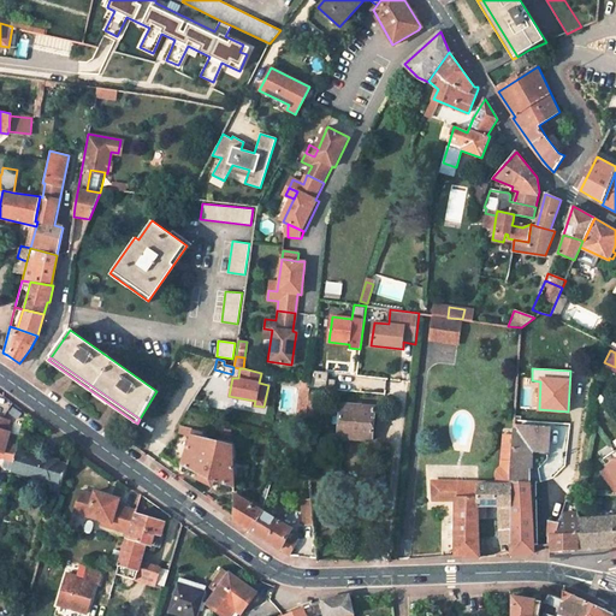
[(307,413),(318,414),(320,397),(325,398),(326,389),(335,390),(336,380),(327,379),(329,373),(312,371),(309,390),(308,401),(307,413)]
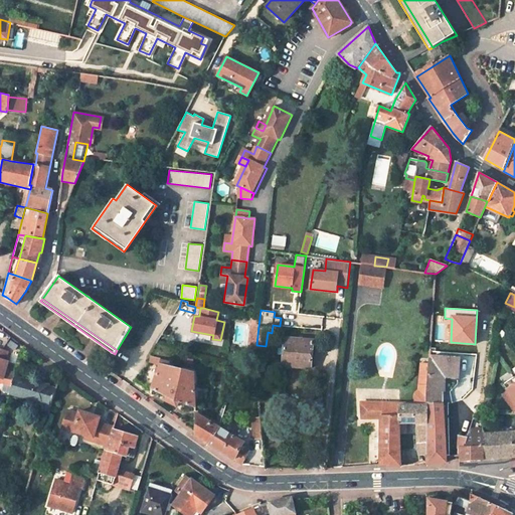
[(258,335),(250,334),(249,351),(255,352),(256,345),(258,335)]
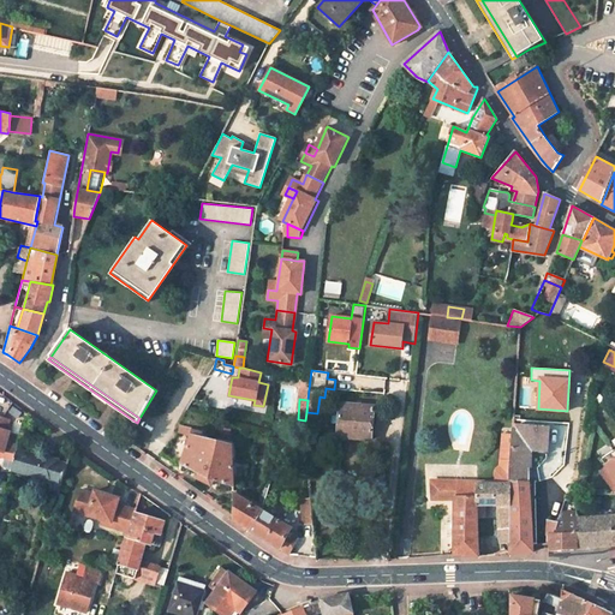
[(375,406),(341,404),(339,431),(357,433),(357,439),(372,440),(375,406)]
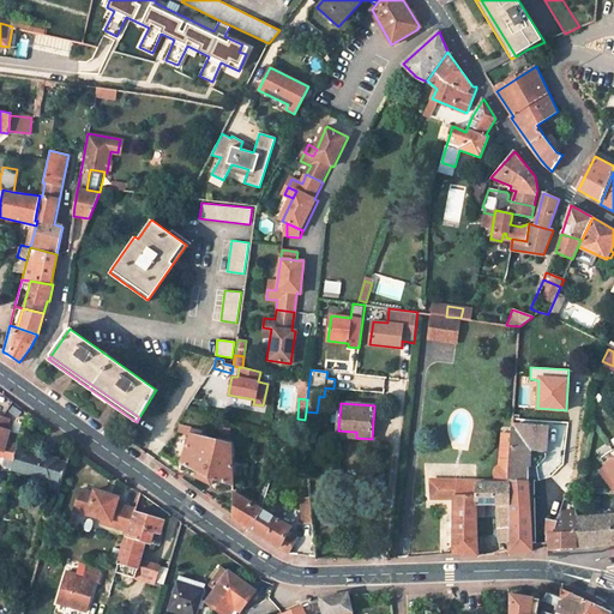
[(0,451),(1,451),(0,456),(0,462),(1,465),(11,468),(17,447),(18,443),(11,441),(8,440),(10,433),(11,431),(7,429),(10,419),(0,415),(0,451)]
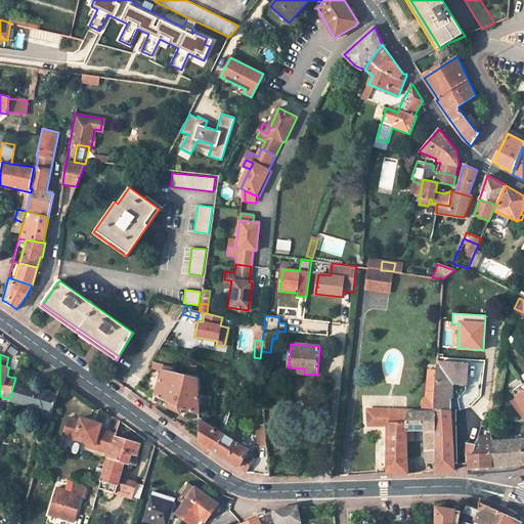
[(241,359),(239,360),(239,361),(241,363),(242,364),(244,365),(246,365),(247,364),(249,363),(249,361),(248,359),(246,357),(245,357),(243,357),(241,359)]
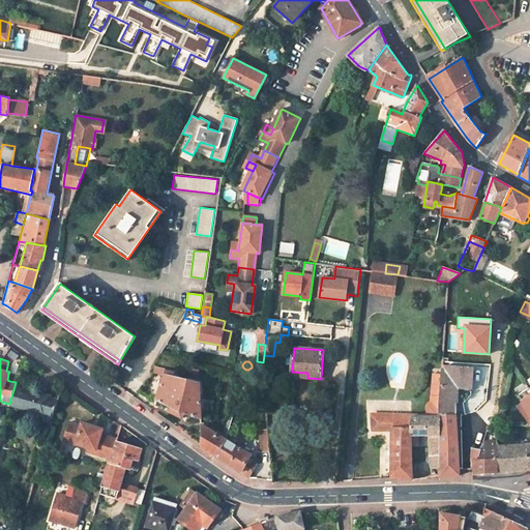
[(455,385),(472,386),(472,370),(443,366),(441,383),(455,385)]
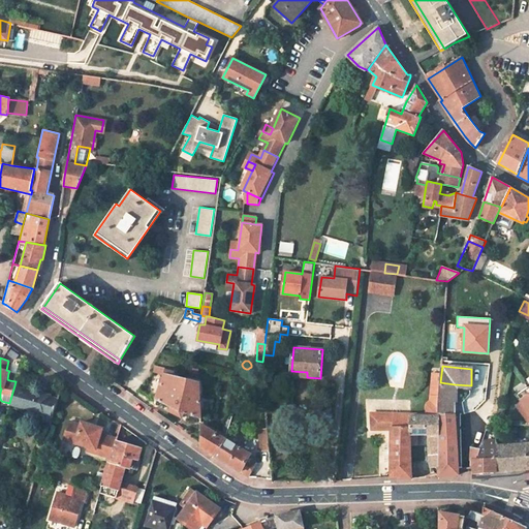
[(178,376),(174,375),(175,372),(155,367),(154,371),(164,374),(156,398),(172,405),(185,412),(194,416),(195,413),(188,409),(189,406),(181,401),(186,378),(178,376)]
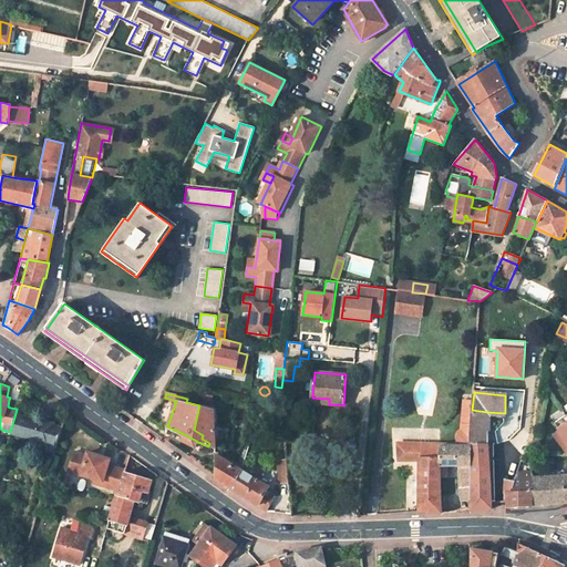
[(208,446),(200,464),(232,486),(241,470),(215,453),(216,447),(215,410),(199,405),(194,430),(203,435),(202,439),(209,443),(208,446)]
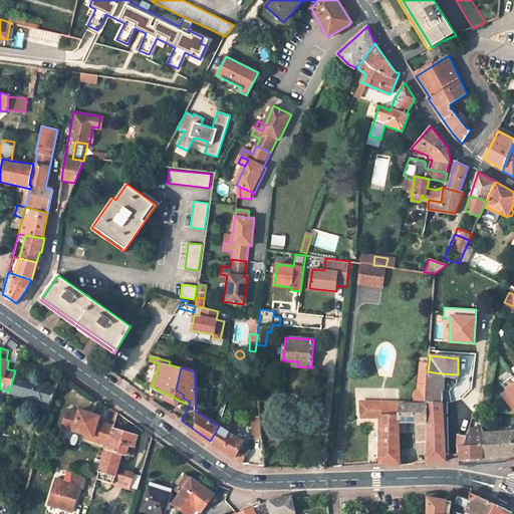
[(442,392),(442,373),(428,371),(427,371),(426,391),(427,404),(428,422),(427,441),(426,463),(446,462),(446,456),(442,392)]
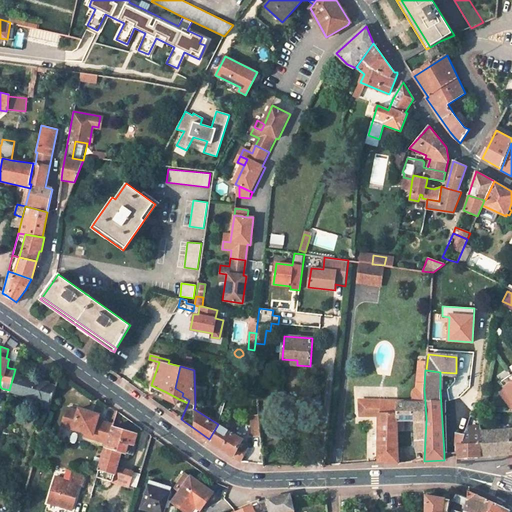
[(30,399),(42,403),(41,407),(48,410),(55,386),(49,383),(49,382),(36,378),(36,380),(14,373),(9,390),(9,391),(30,397),(30,399)]
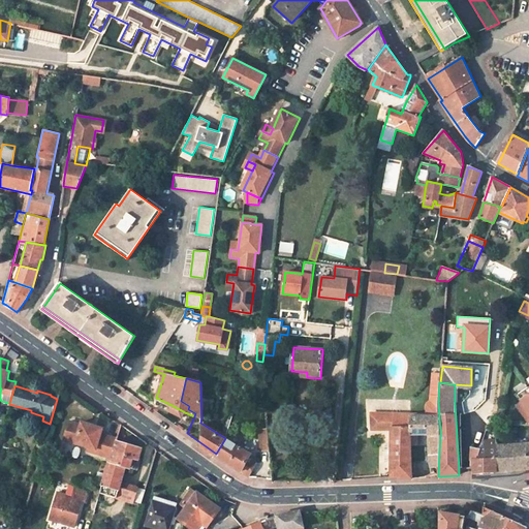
[(528,385),(518,395),(528,410),(528,385)]
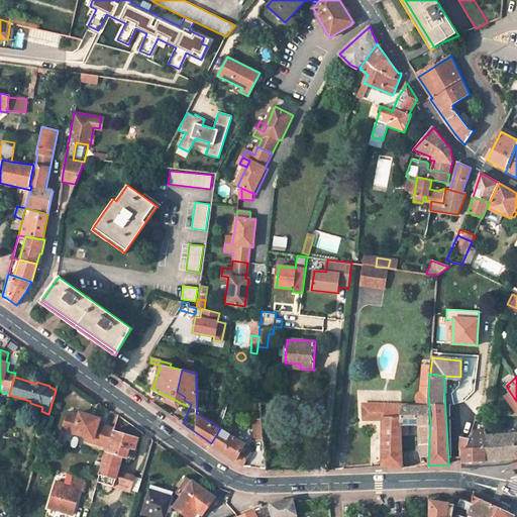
[(168,396),(165,402),(179,408),(181,403),(168,396)]
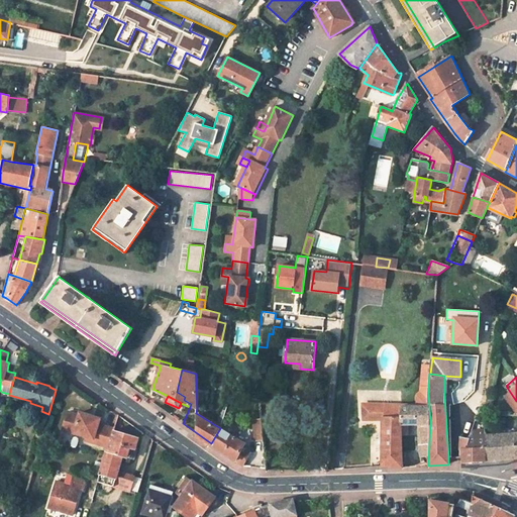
[(386,421),(386,467),(402,468),(401,424),(401,406),(365,405),(366,419),(386,421)]
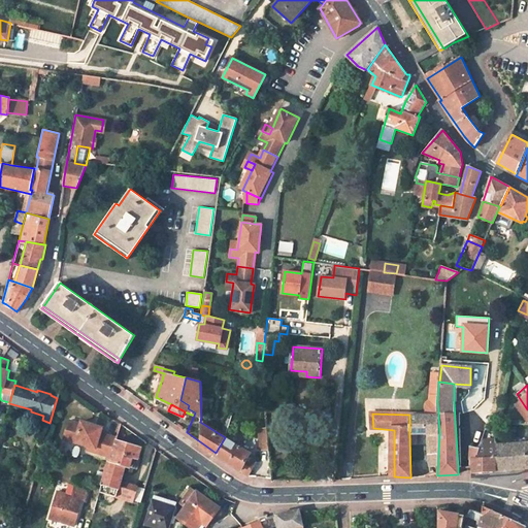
[(409,433),(418,433),(424,433),(423,415),(409,415),(409,433)]
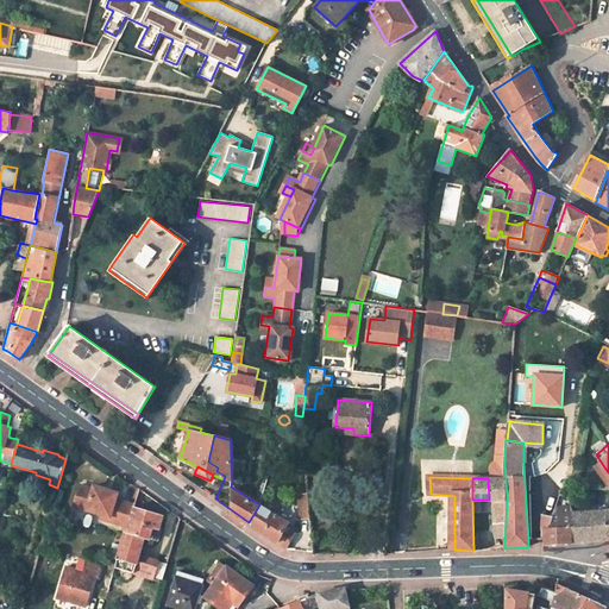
[(506,478),(488,478),(489,500),(494,500),(507,500),(506,478)]
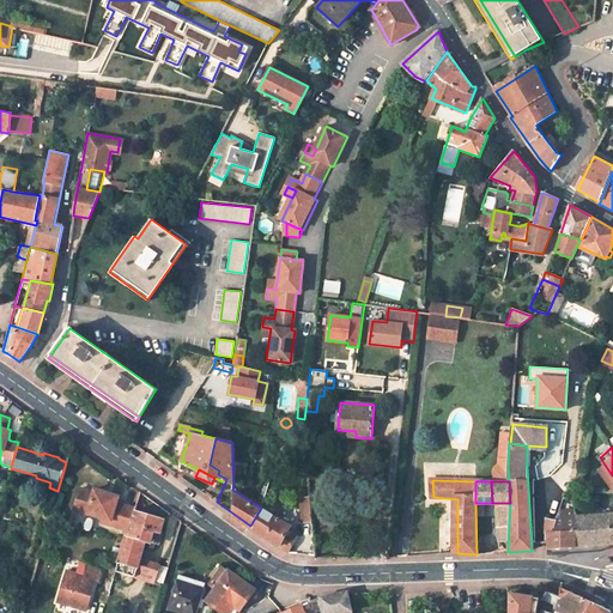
[(77,509),(103,517),(102,521),(128,529),(134,511),(135,507),(119,501),(120,496),(97,489),(96,491),(83,487),(77,509)]
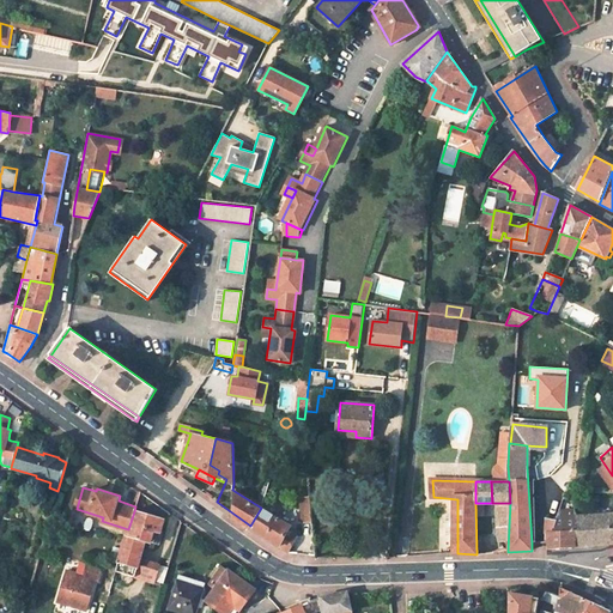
[(548,548),(574,546),(575,516),(574,492),(566,492),(557,521),(553,533),(547,533),(548,548)]
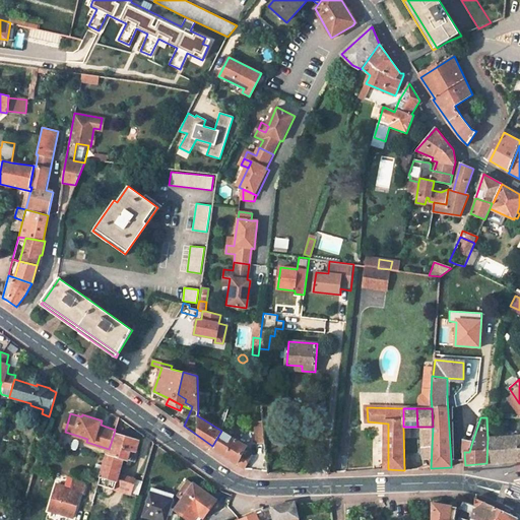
[(263,421),(255,423),(256,443),(265,442),(263,421)]
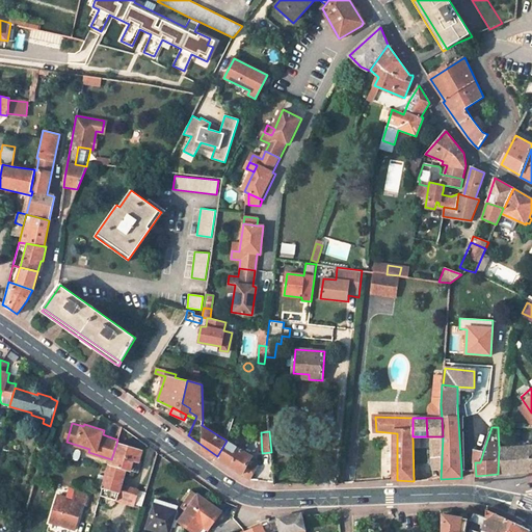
[(431,436),(431,456),(442,456),(443,436),(431,436)]
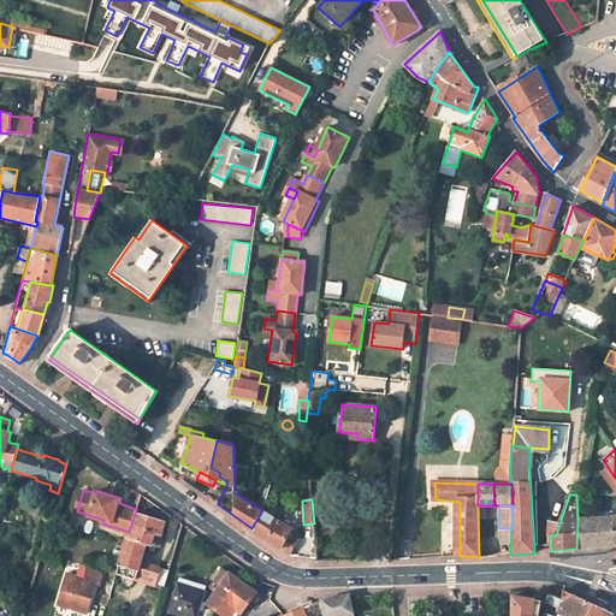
[(290,554),(297,539),(290,534),(292,529),(262,510),(252,528),(250,531),(290,554)]
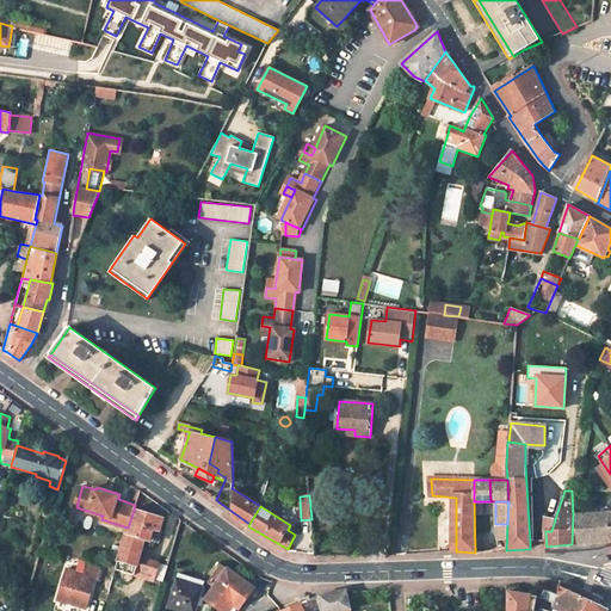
[(116,571),(136,576),(141,557),(146,539),(152,542),(154,530),(160,531),(164,518),(134,510),(128,528),(116,571)]
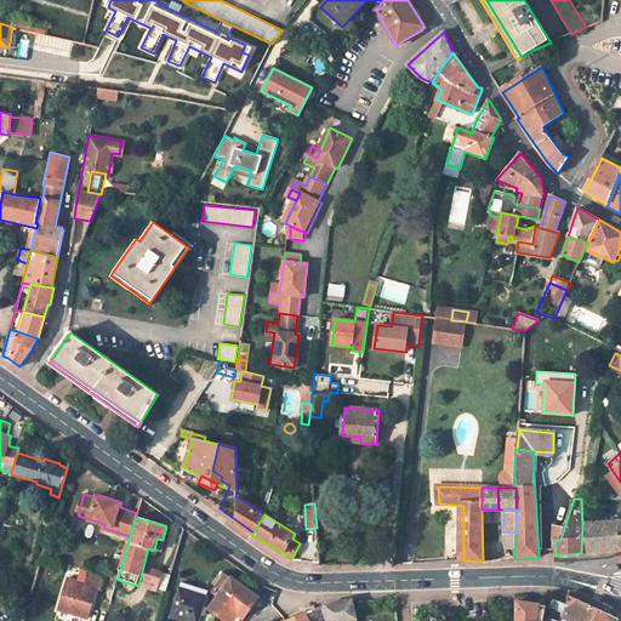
[(620,550),(620,520),(582,523),(581,553),(620,550)]
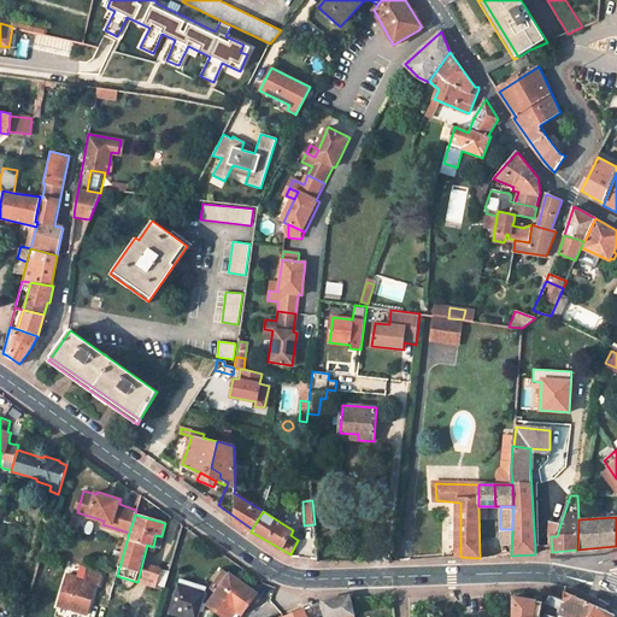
[(560,524),(550,522),(548,536),(551,536),(557,536),(560,524)]
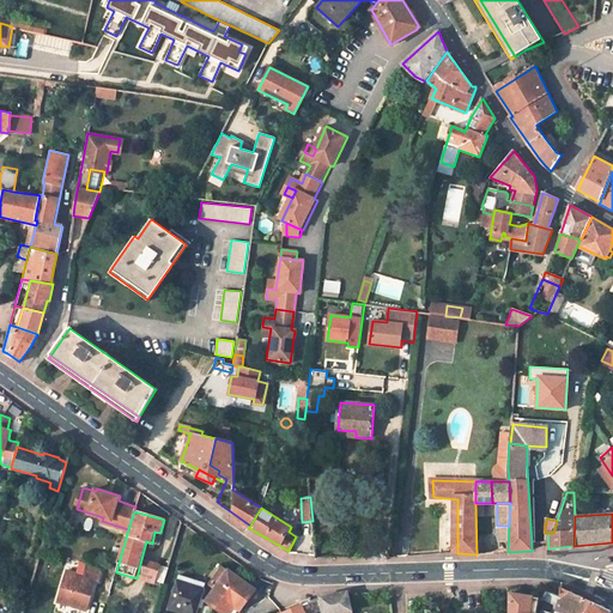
[(161,565),(141,559),(137,578),(155,583),(161,565)]
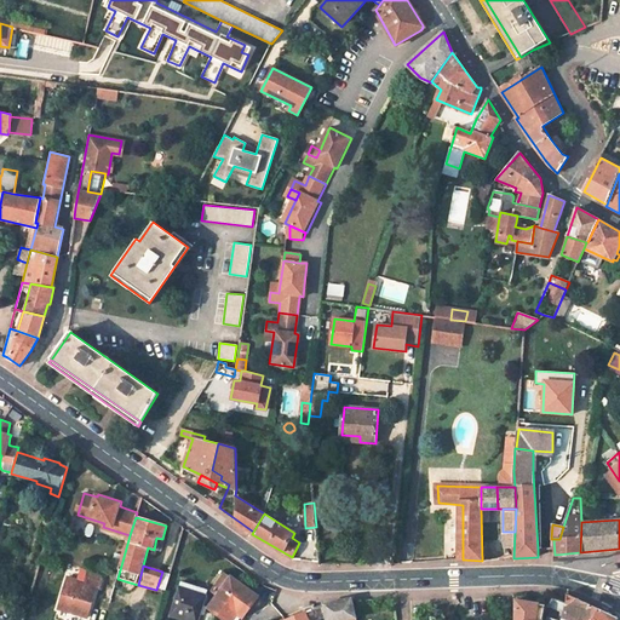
[(89,570),(85,583),(69,578),(59,610),(87,619),(97,586),(101,587),(104,574),(89,570)]
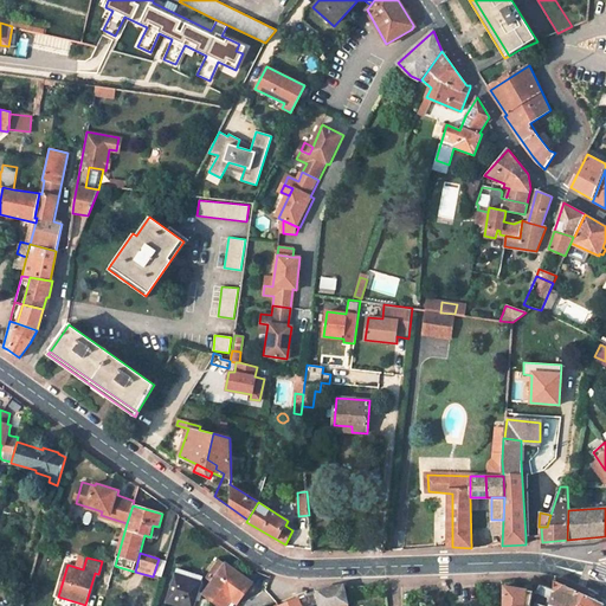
[(159,559),(153,577),(153,579),(161,581),(166,561),(159,559)]
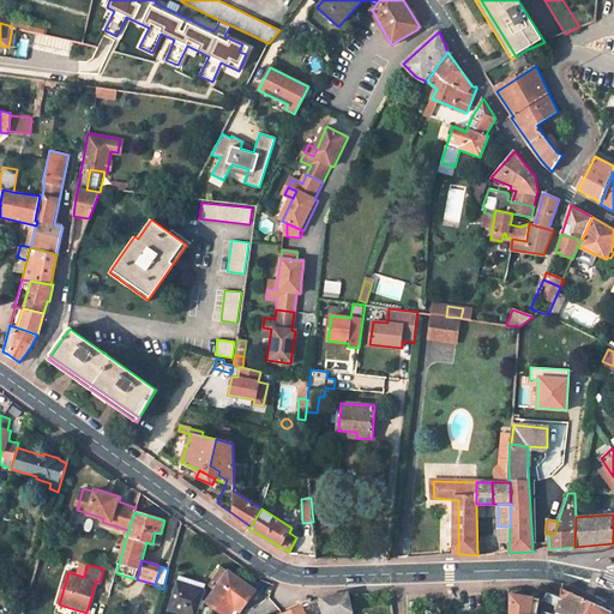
[(256,591),(229,572),(208,602),(222,613),(230,613),(235,608),(241,613),(256,591)]
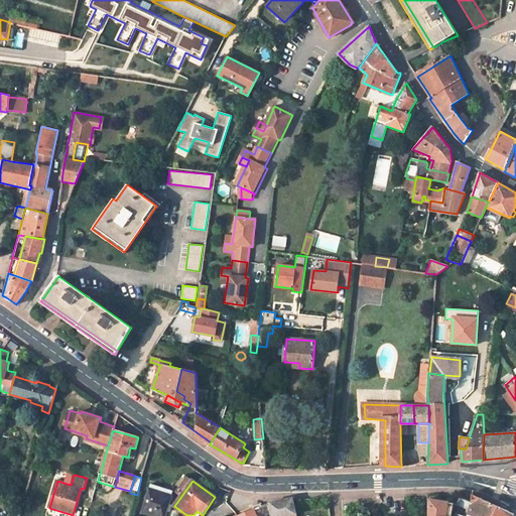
[(165,515),(172,495),(150,488),(142,513),(150,515),(165,515)]
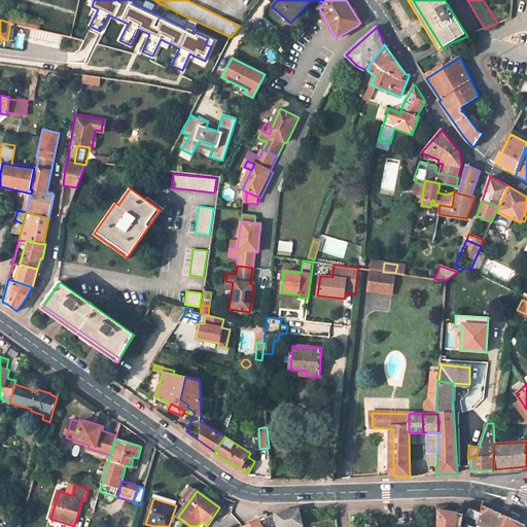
[(481,513),(477,526),(523,526),(524,525),(483,505),(481,513)]
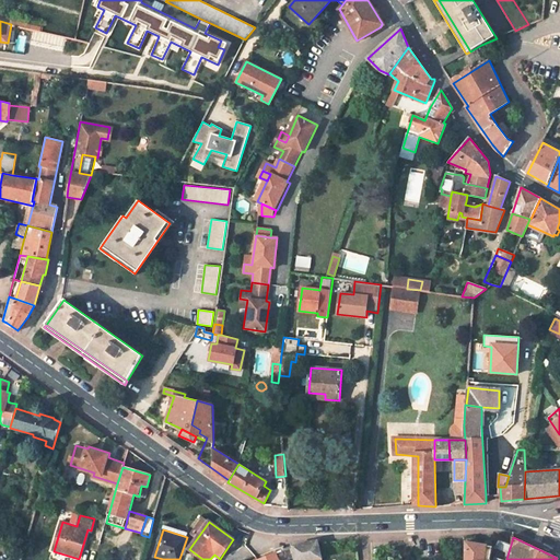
[(292,546),(294,559),(322,559),(318,540),(292,546)]
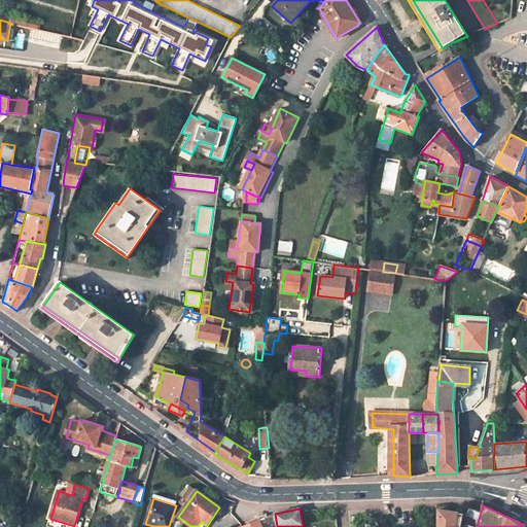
[(437,510),(437,526),(461,526),(464,515),(437,510)]
